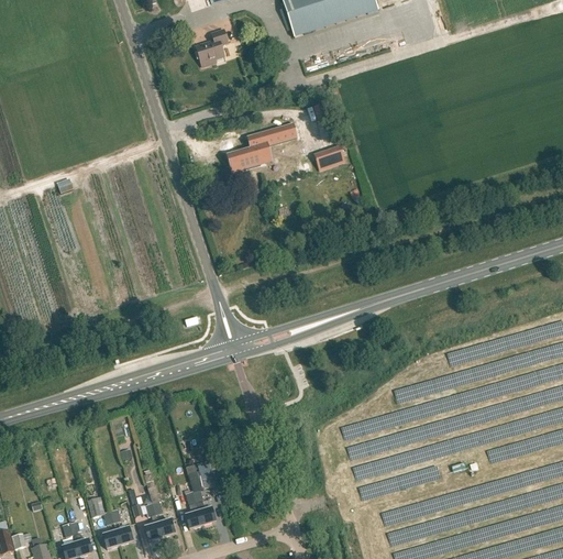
[(282,0),(294,35),(403,0),(282,0)]
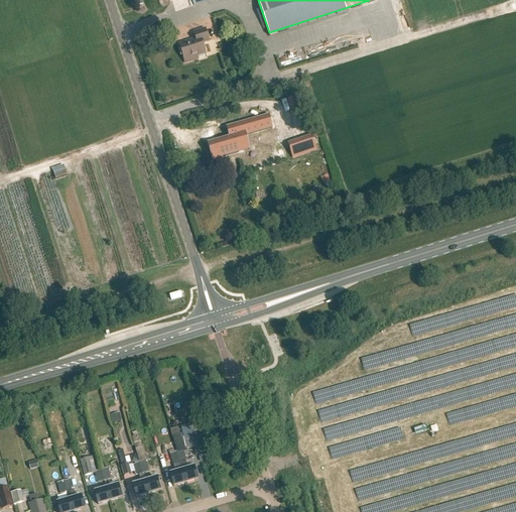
[(210,38),(206,25),(194,29),(196,36),(179,41),(184,59),(198,55),(197,52),(206,49),(203,40),(210,38)]
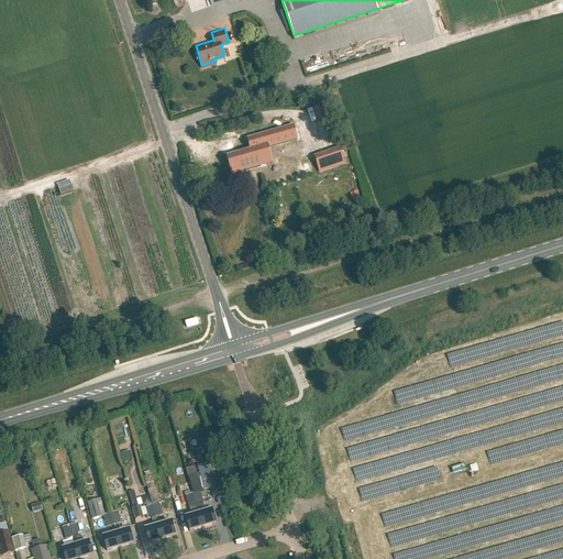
[(272,155),(268,144),(288,139),(284,124),(238,138),(241,149),(225,153),(231,172),(262,163),(260,159),(272,155)]
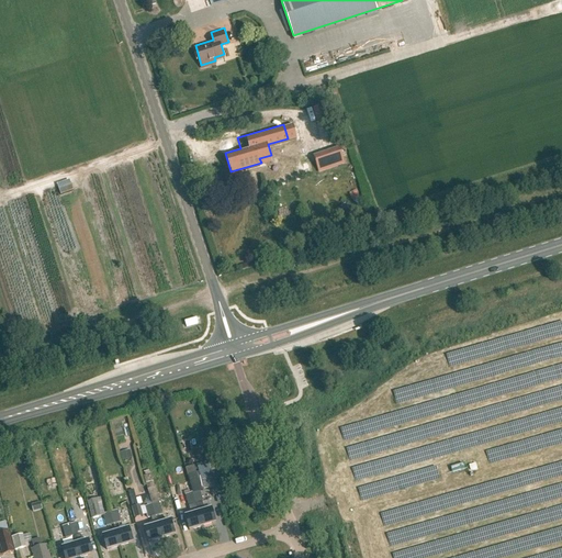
[(318,169),(345,160),(339,145),(313,153),(318,169)]
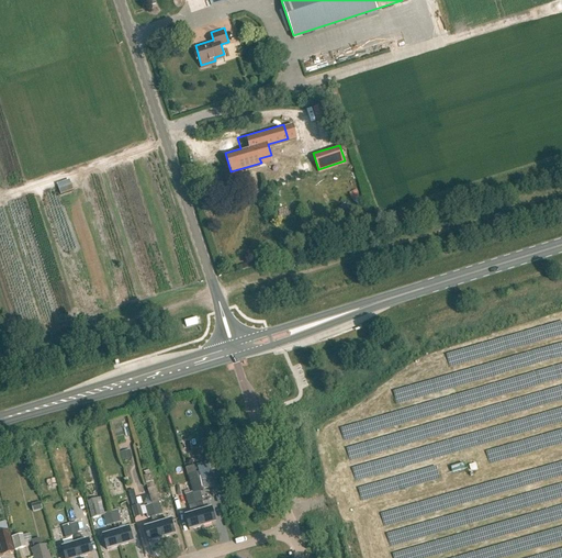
[(68,175),(56,178),(59,188),(71,185),(68,175)]
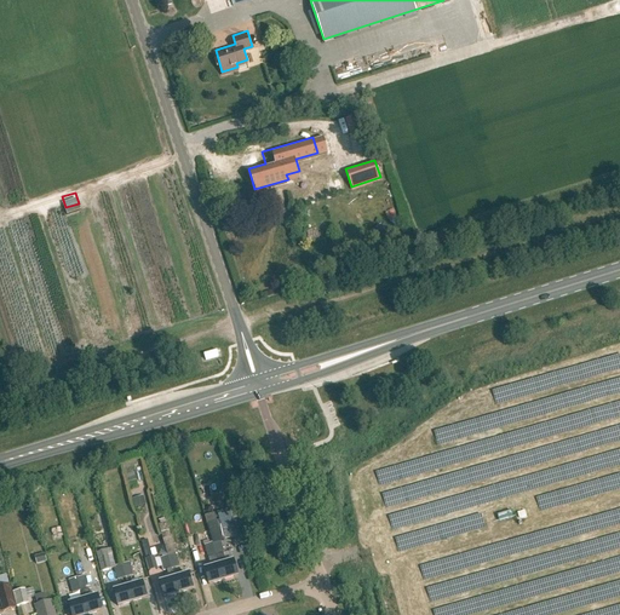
[(386,234),(391,225),(383,222),(379,229),(386,234)]
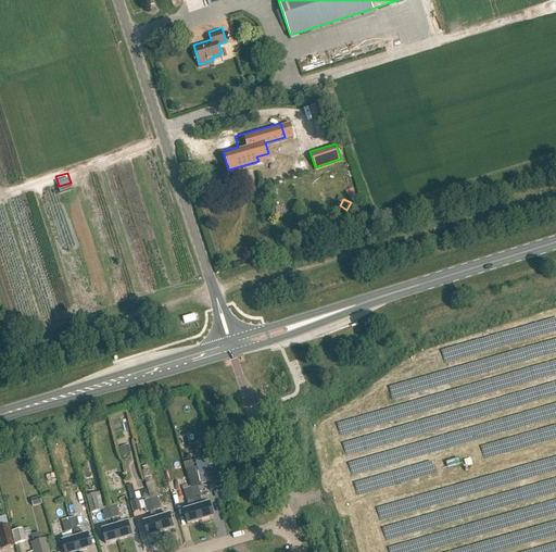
[(194,311),(182,314),(184,321),(196,316),(194,311)]
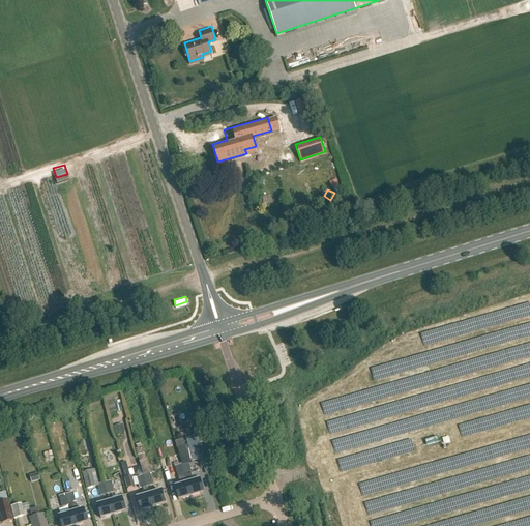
[(152,403),(164,401),(162,393),(151,396),(152,403)]
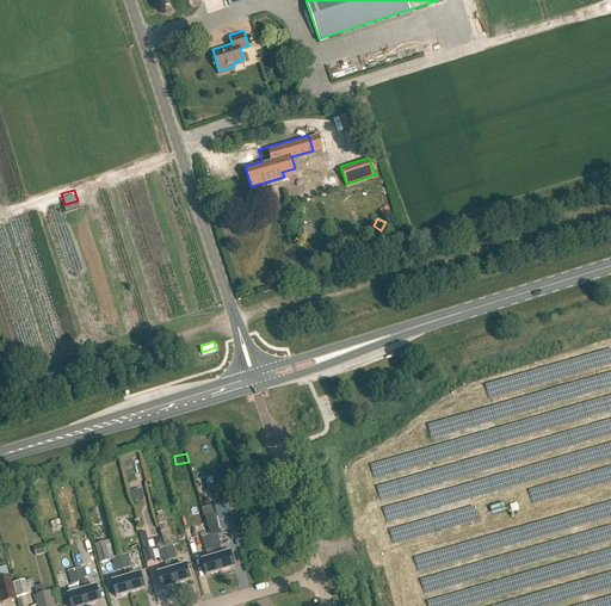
[(141,484),(131,488),(134,496),(143,494),(141,484)]
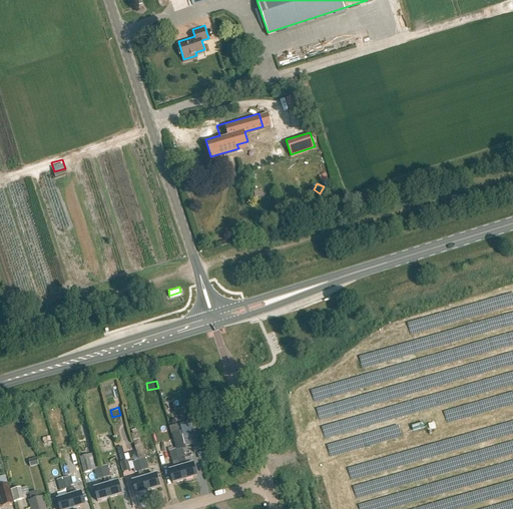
[(170,424),(172,431),(171,431),(175,446),(175,447),(184,477),(196,474),(192,461),(187,463),(185,455),(181,445),(185,444),(181,428),(179,428),(177,422),(170,424)]
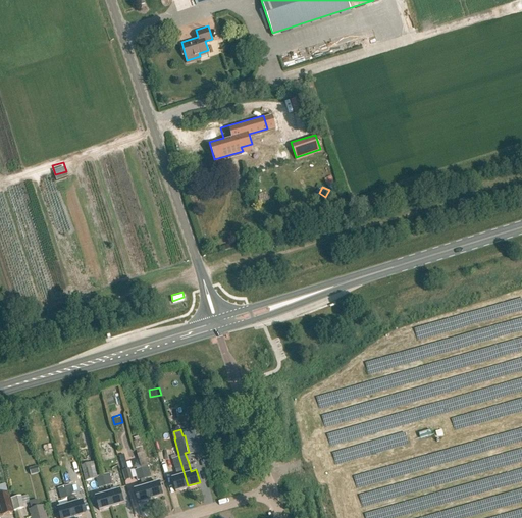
[(141,465),(144,476),(151,474),(140,432),(134,434),(135,437),(134,438),(141,465)]
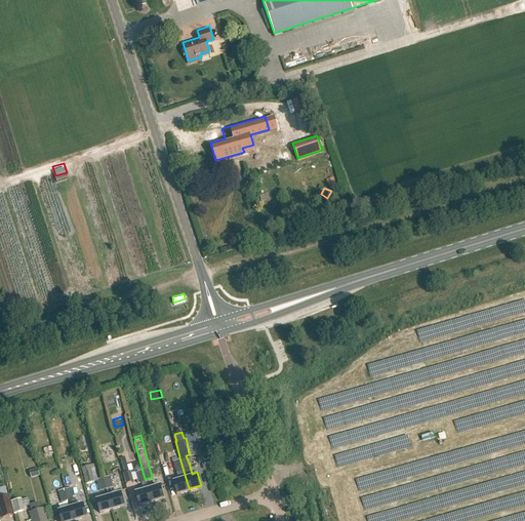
[(120,455),(124,470),(123,470),(126,480),(133,478),(130,468),(128,469),(125,454),(120,455)]
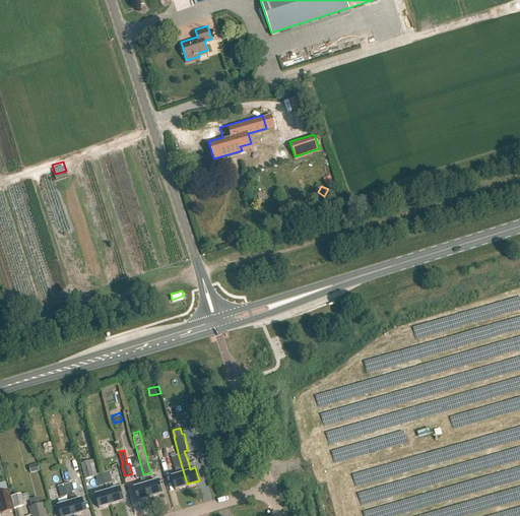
[(187,484),(178,453),(171,455),(174,465),(175,465),(177,472),(172,474),(175,488),(187,484)]
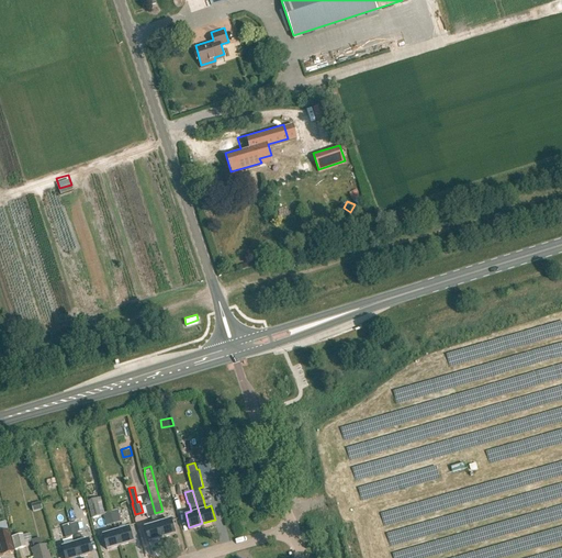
[(33,509),(42,506),(38,494),(30,497),(33,509)]
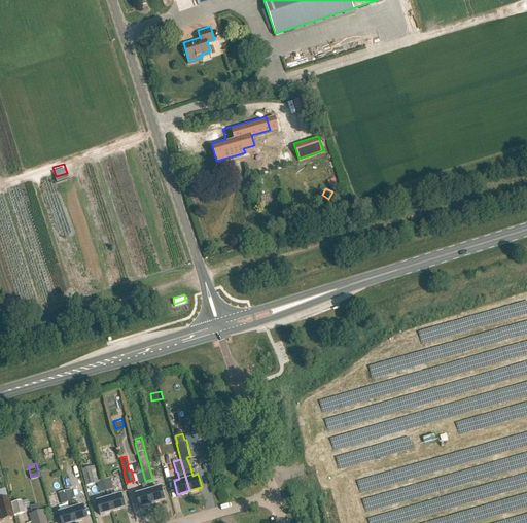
[(99,490),(106,488),(103,477),(98,479),(94,463),(81,467),(86,483),(96,480),(99,490)]
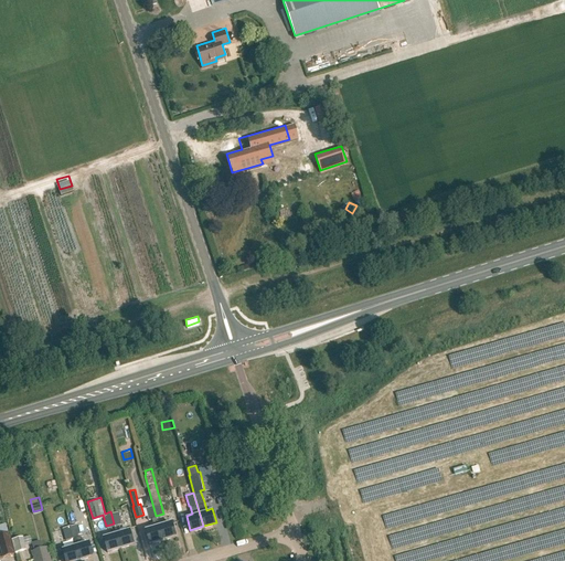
[(148,518),(156,516),(152,504),(145,506),(148,518)]
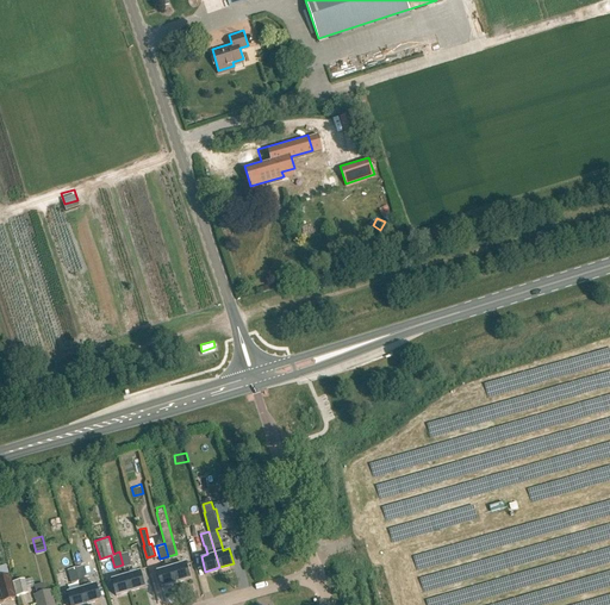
[(119,552),(123,565),(131,562),(128,550),(119,552)]
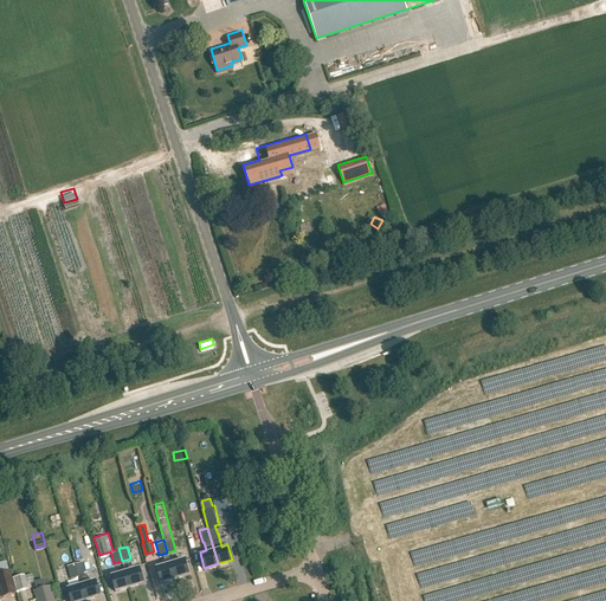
[(184,557),(169,561),(174,576),(188,572),(184,557)]
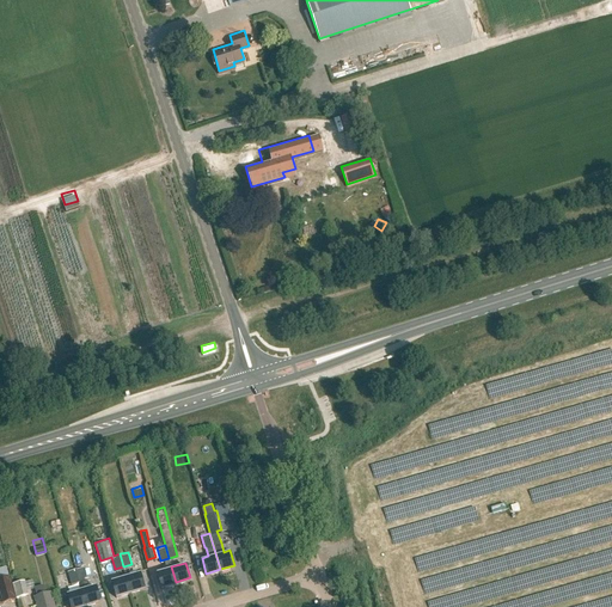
[(84,564),(75,566),(80,580),(87,577),(84,564)]
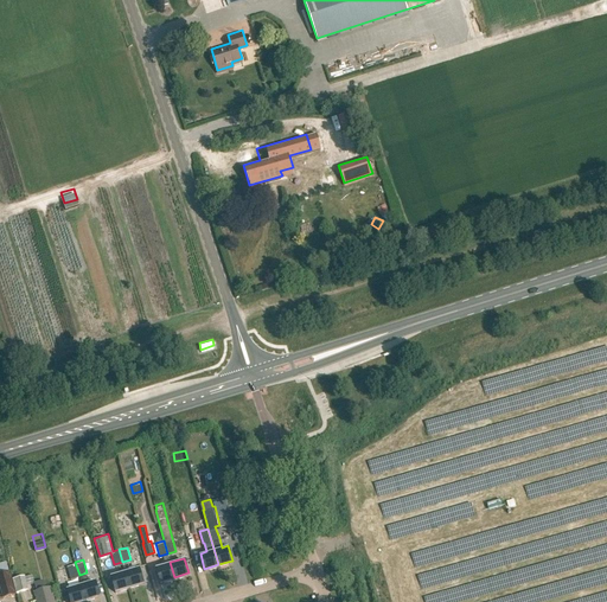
[(80,575),(75,562),(66,564),(70,577),(80,575)]
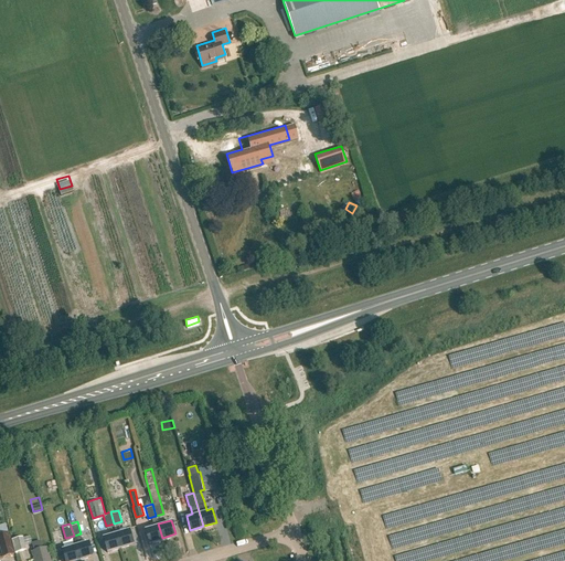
[(149,541),(162,538),(158,524),(146,528),(149,541)]
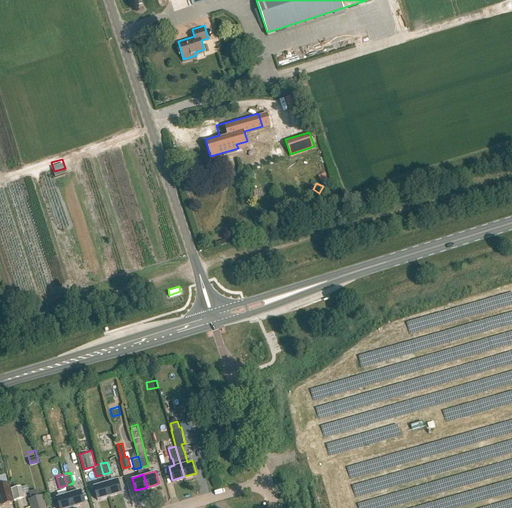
[(117,478),(105,481),(109,494),(121,490),(117,478)]
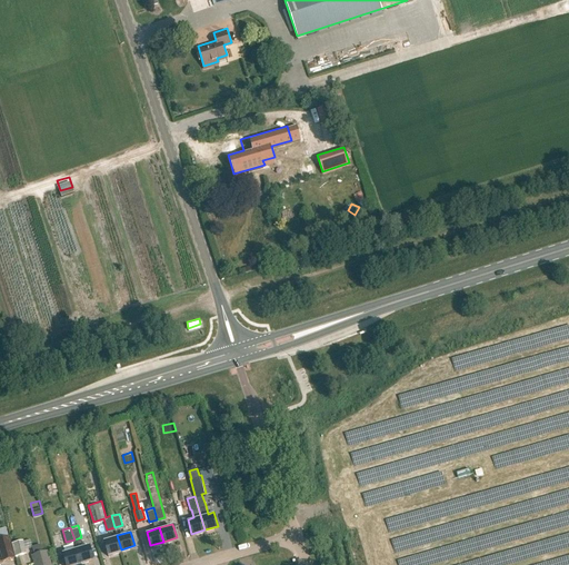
[(15,554),(8,533),(0,535),(0,547),(2,557),(15,554)]
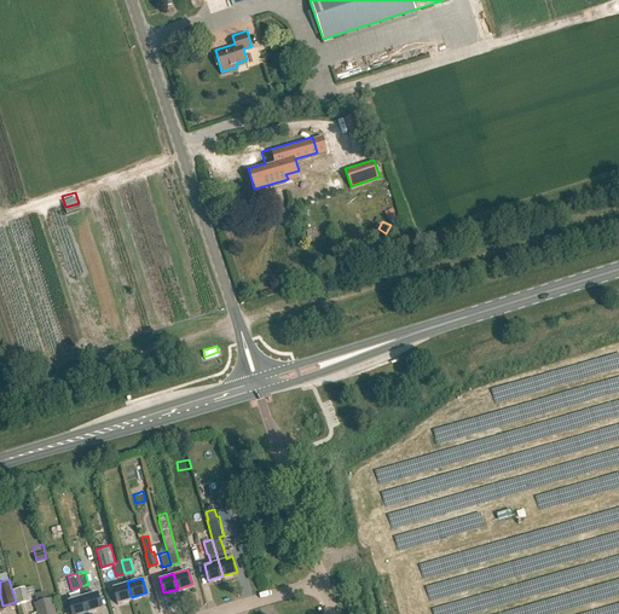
[(117,601),(132,597),(127,581),(114,586),(117,601)]
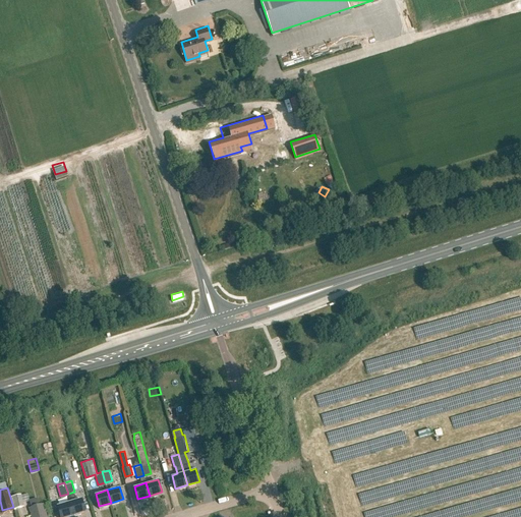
[(13,507),(23,505),(20,492),(10,495),(13,507)]
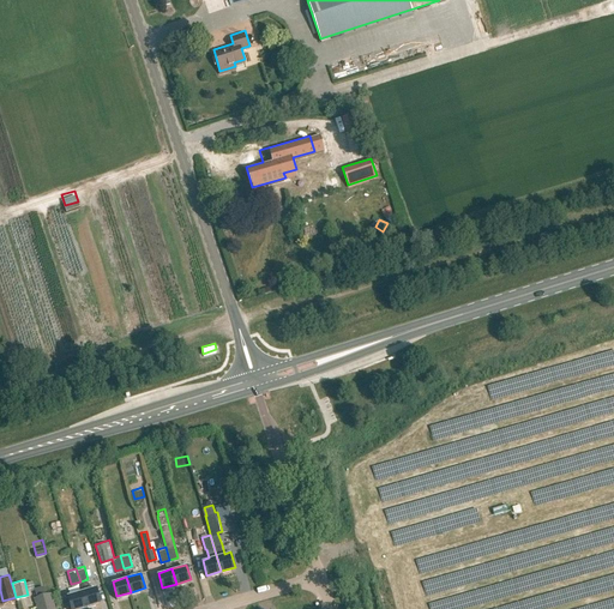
[(96,586),(90,588),(88,579),(80,582),(83,590),(82,590),(86,606),(101,601),(96,586)]
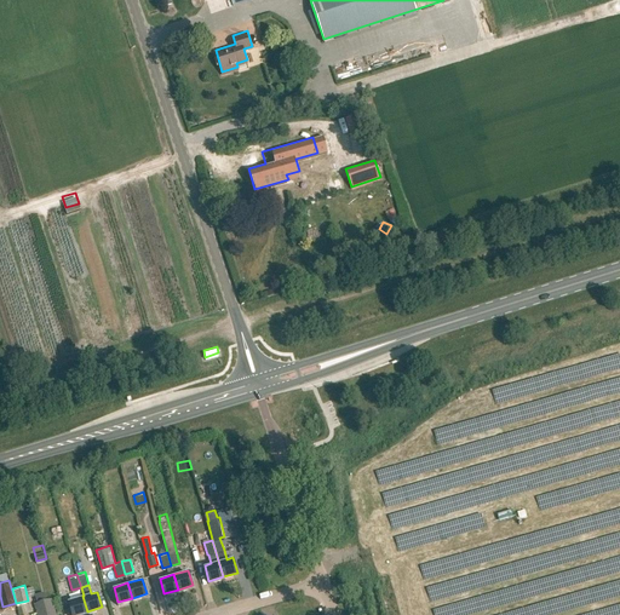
[(35,592),(38,601),(39,608),(36,608),(38,614),(56,614),(51,596),(46,598),(44,590),(35,592)]
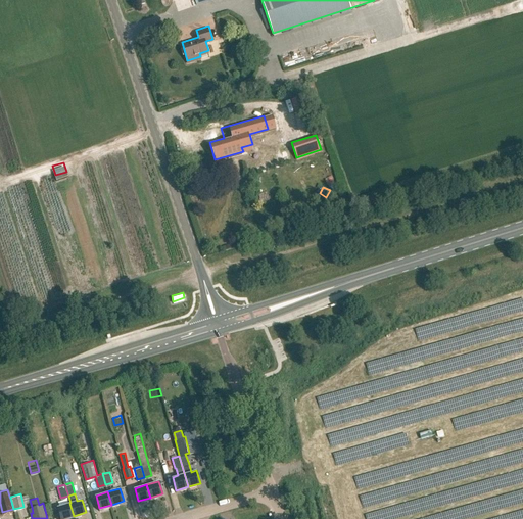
[(61,518),(74,516),(69,503),(57,507),(61,518)]
